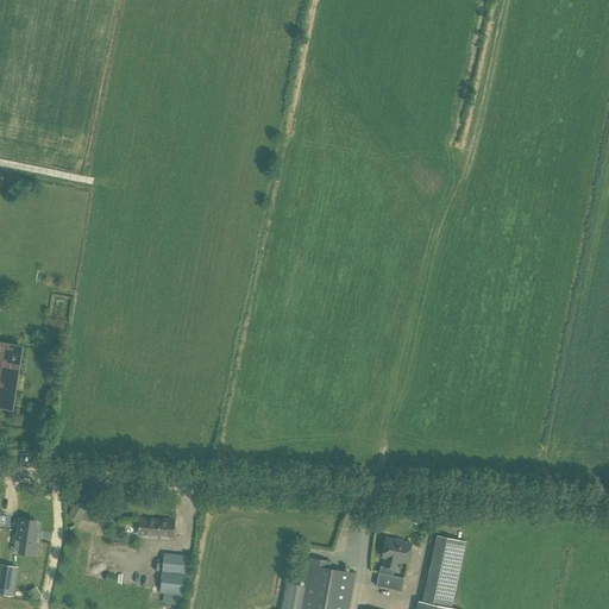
[(0,406),(12,409),(14,393),(7,391),(10,374),(17,375),(22,347),(5,345),(0,344),(0,406)]
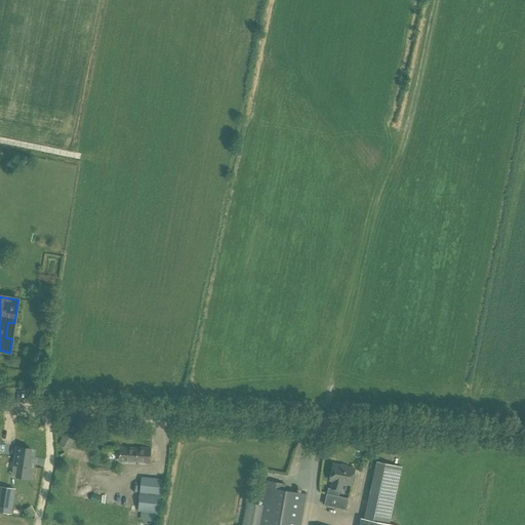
[(58,444),(66,448),(72,436),(65,433),(58,444)]
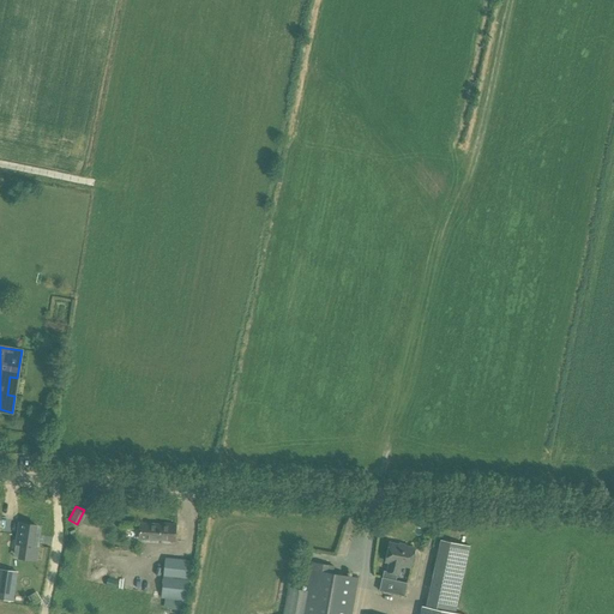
[(36,528),(20,524),(16,547),(20,548),(18,559),(34,563),(38,541),(34,540),(36,528)]
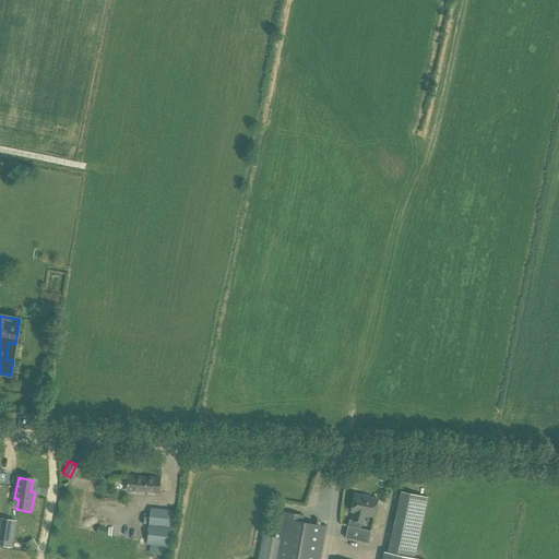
[(161,477),(146,477),(146,478),(128,477),(127,490),(155,492),(155,494),(159,494),(161,477)]
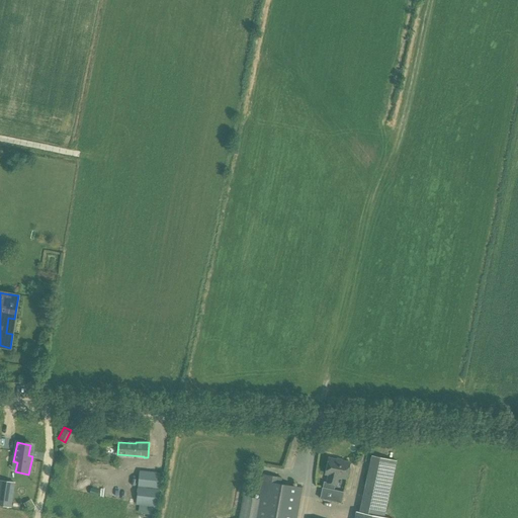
[(397,460),(371,455),(365,488),(390,493),(397,460)]
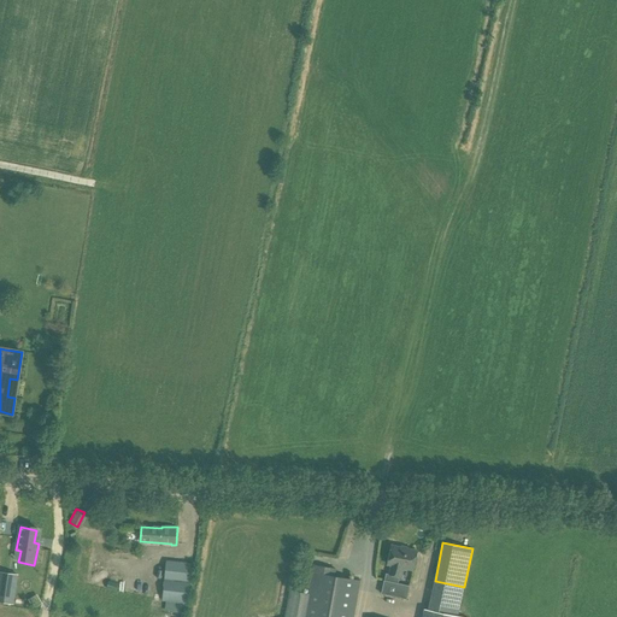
[(417,551),(392,546),(387,564),(391,565),(389,575),(401,577),(403,568),(412,570),(417,551)]
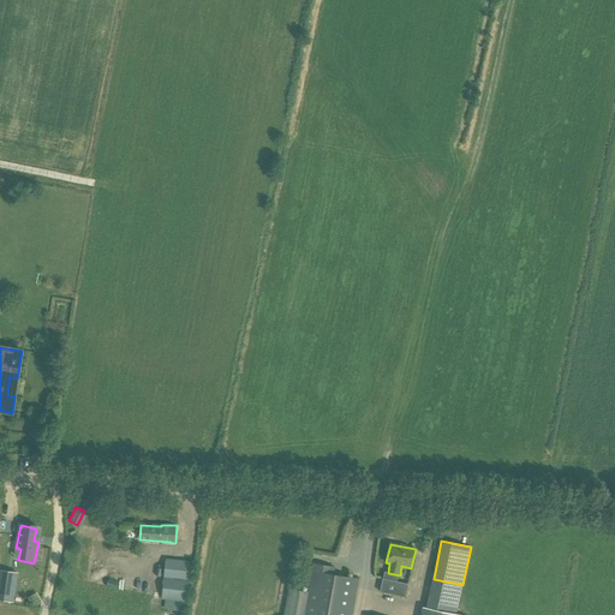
[(162,598),(165,599),(185,601),(186,601),(190,561),(166,559),(162,598)]
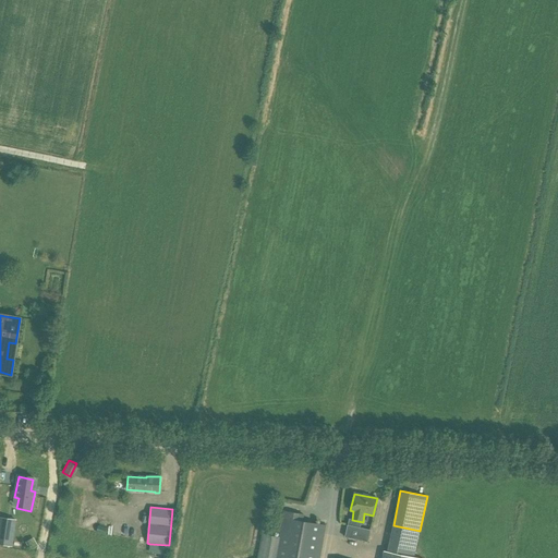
[(283,511),(282,518),(302,521),(303,514),(283,511)]
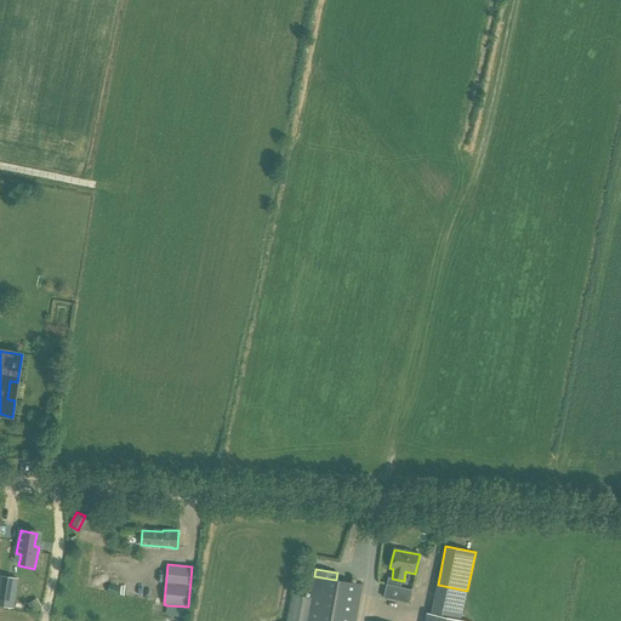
[(17,579),(0,575),(0,605),(12,608),(17,579)]
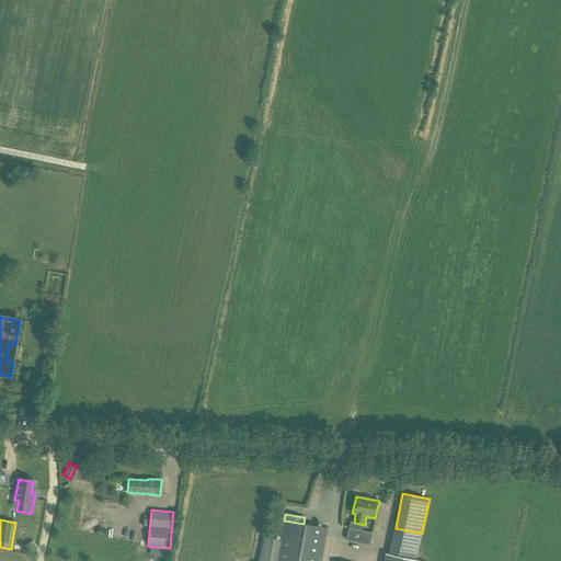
[(320,560),(327,528),(304,524),(284,521),(281,540),(276,560),(320,560)]
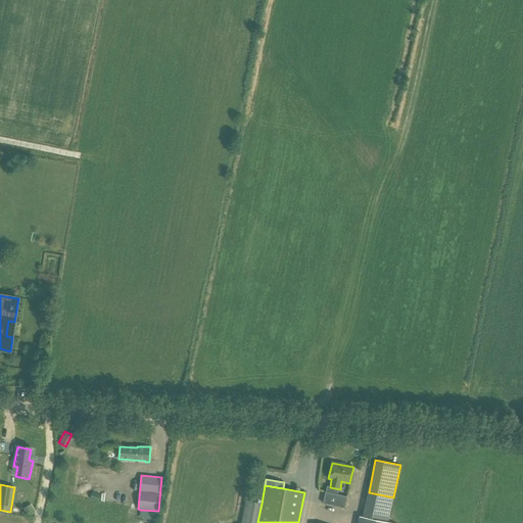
[(91,492),(90,500),(99,502),(100,494),(91,492)]
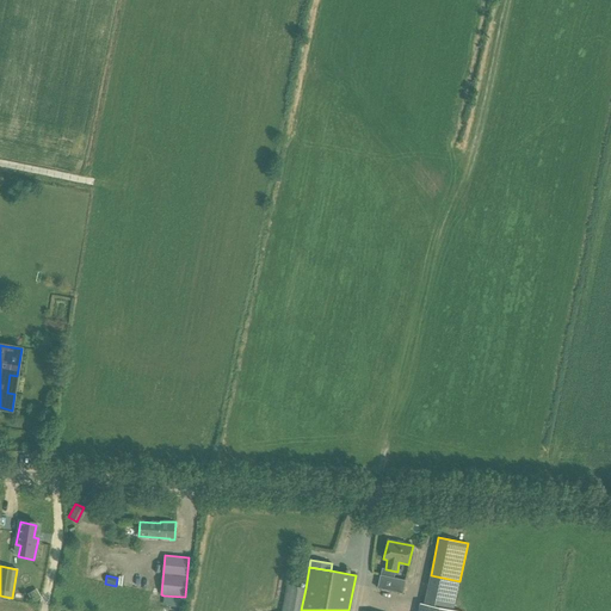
[(460,581),(431,575),(424,604),(452,610),(460,581)]
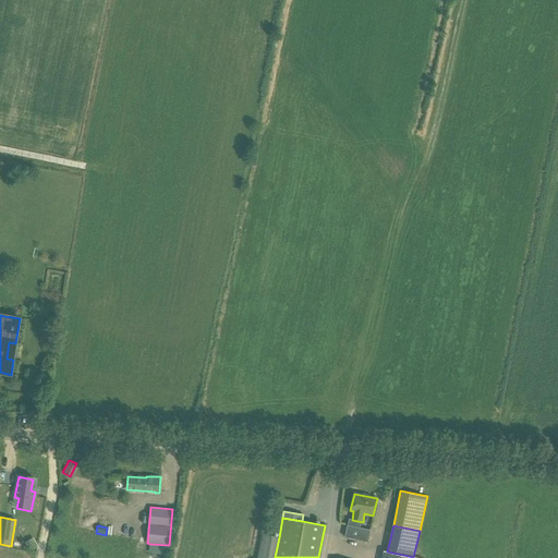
[(275,557),(279,537),(263,534),(258,557),(275,557)]
